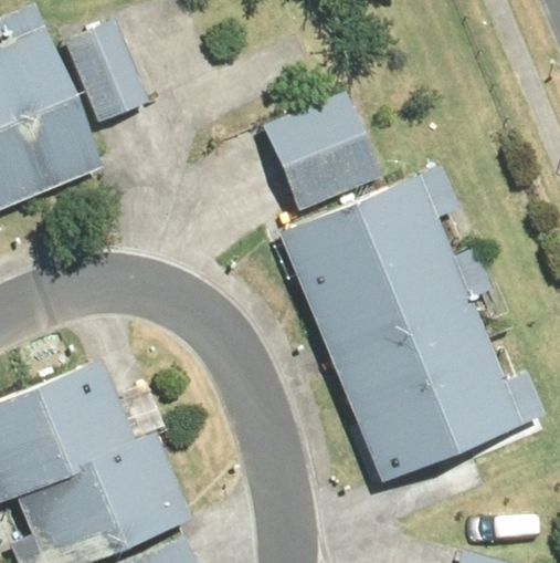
[(0,212),(105,170),(87,127),(150,101),(114,14),(51,40),(35,3),(0,18),(0,35),(2,43),(0,43),(0,212)]
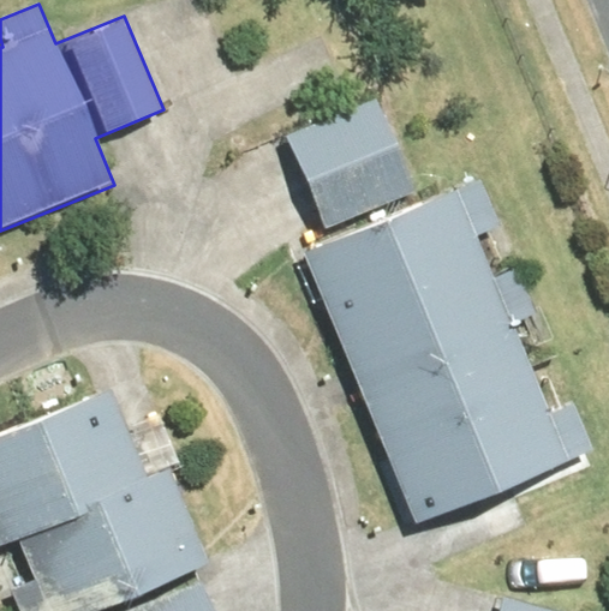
[(380,94),(284,133),(322,225),(418,185),(380,94)]
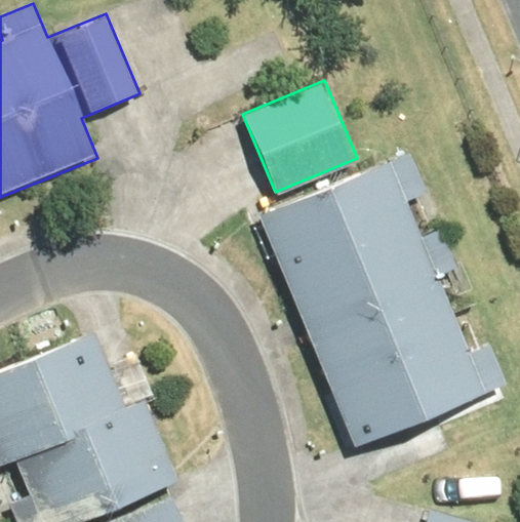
[(409,156),(260,217),(354,447),(507,385),(491,347),(472,355),(440,278),(463,269),(446,228),(423,237),(407,200),(425,193),(409,156)]
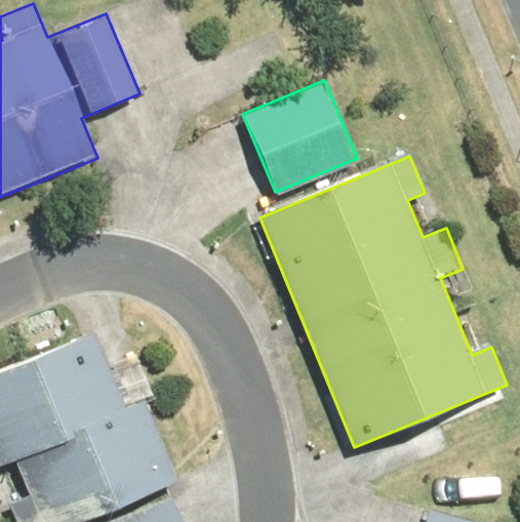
[(95,335),(0,371),(0,468),(16,462),(31,496),(8,506),(14,521),(80,521),(182,483),(149,400),(124,409),(95,335)]
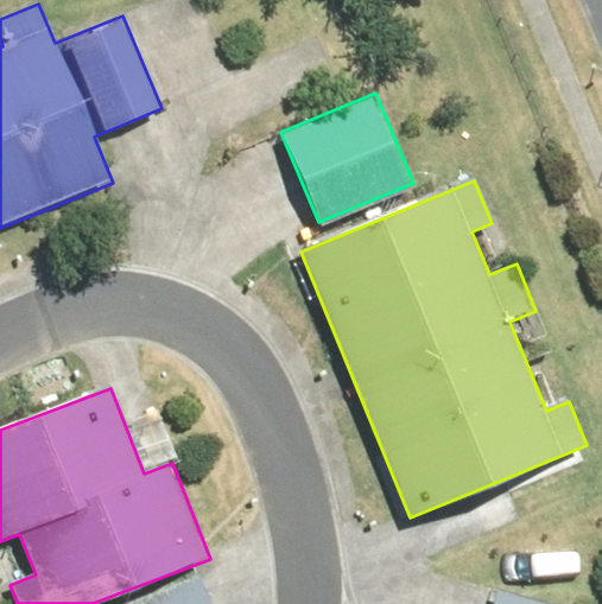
[(215,603),(203,573),(128,603),(215,603)]
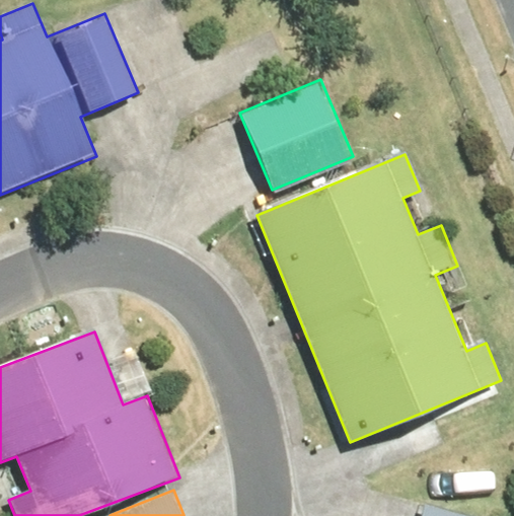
[(463,515),(421,504),(418,515),(463,515)]
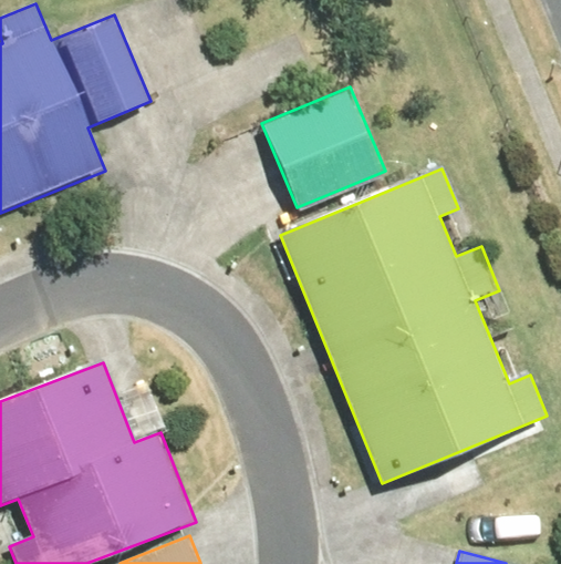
All buildings are outlined.
